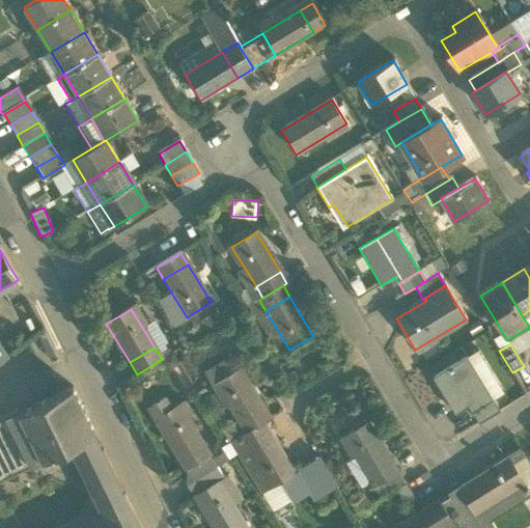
[(454,414),(466,408),(476,401),(480,408),(493,400),(467,357),(433,378),(454,414)]
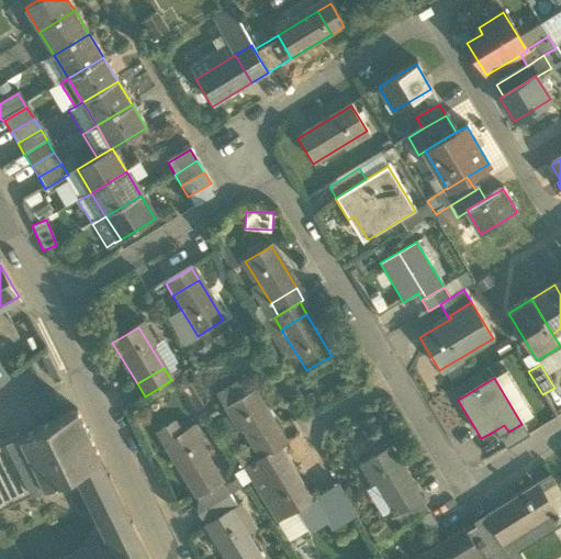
[(228,405),(253,446),(279,431),(254,390),(228,405)]
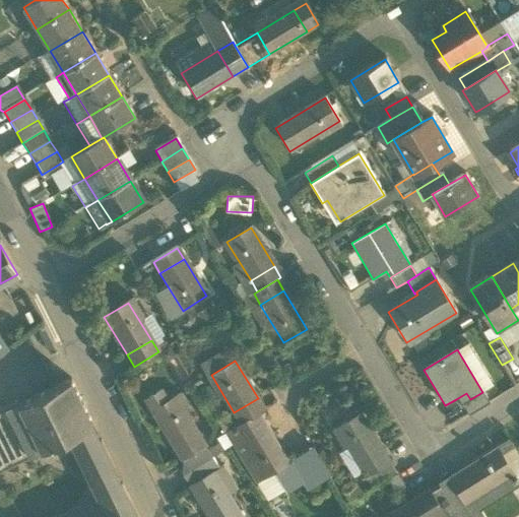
[(42,453),(73,438),(92,428),(70,381),(20,405),(42,453)]
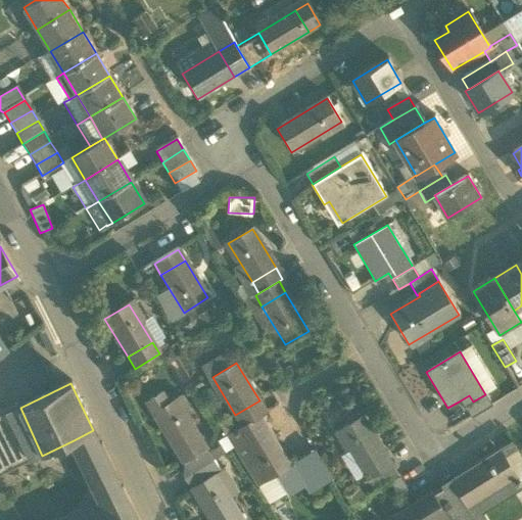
[(463,408),(469,418),(491,405),(485,394),(473,402),(463,408)]
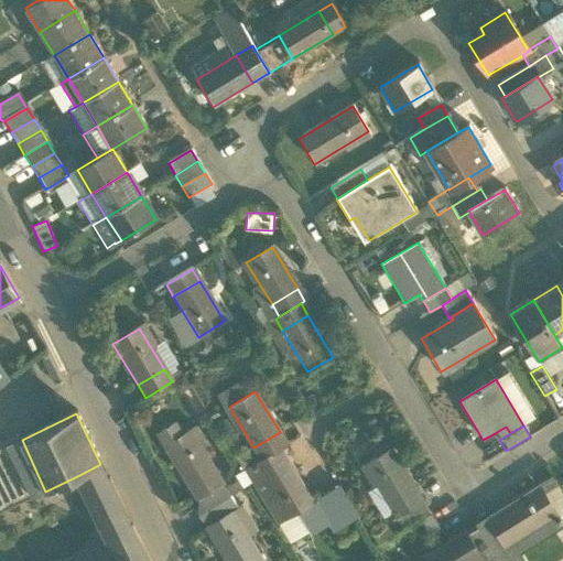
[(158,437),(164,448),(182,437),(175,427),(174,427),(159,435),(158,437)]
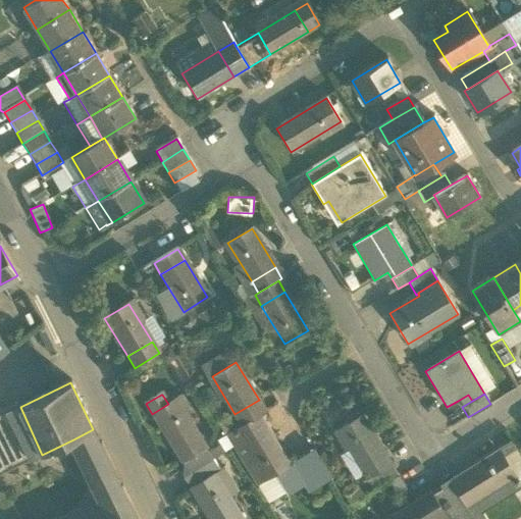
[(462,407),(472,401),(468,395),(458,401),(462,407)]
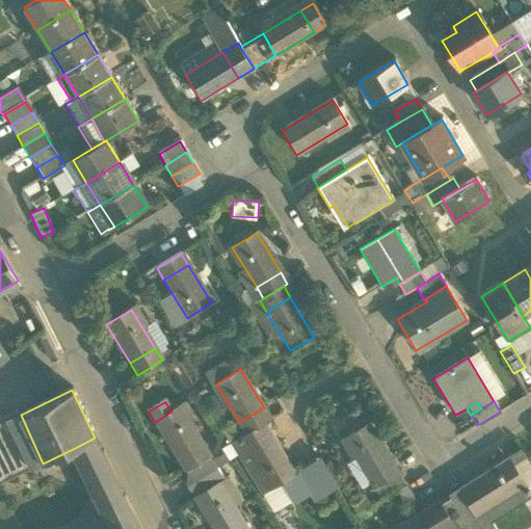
[(155,422),(179,461),(204,446),(180,406),(171,412),(155,422)]
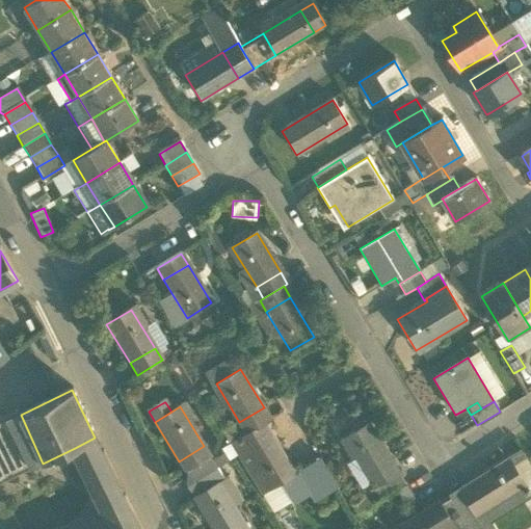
[(239,422),(246,434),(265,424),(271,420),(264,407),(239,422)]
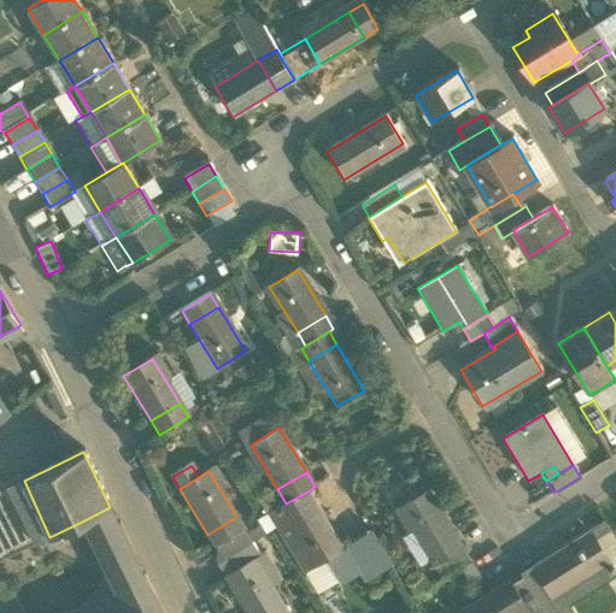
[(0,561),(50,537),(24,481),(22,482),(19,476),(0,485),(0,561)]
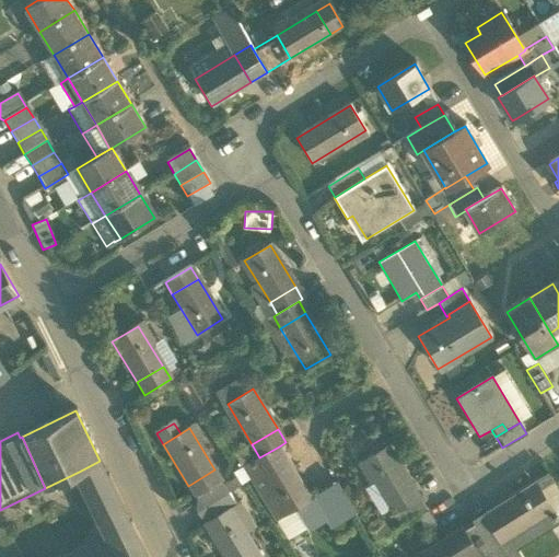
[(362,460),(386,500),(411,485),(386,444),(362,460)]
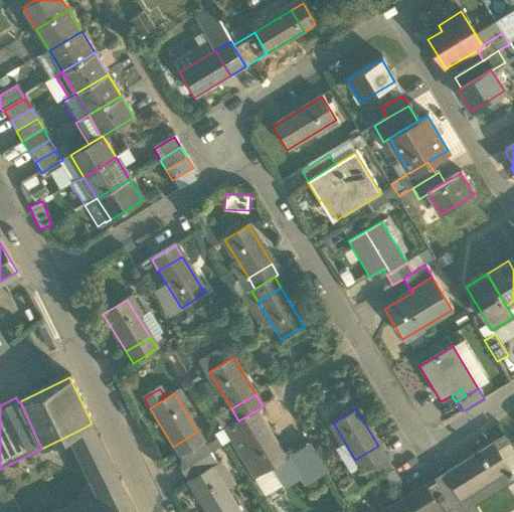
[(271,469),(281,485),(297,476),(299,475),(288,457),(285,458),(257,410),(238,420),(223,430),(253,478),(258,475),(259,477),(271,469)]
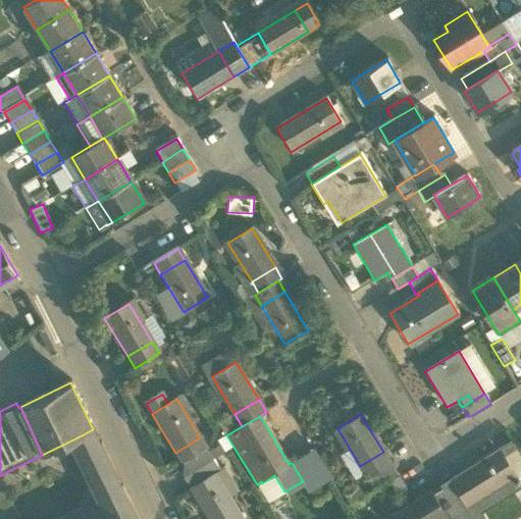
[(100,445),(93,429),(73,439),(81,455),(100,445)]
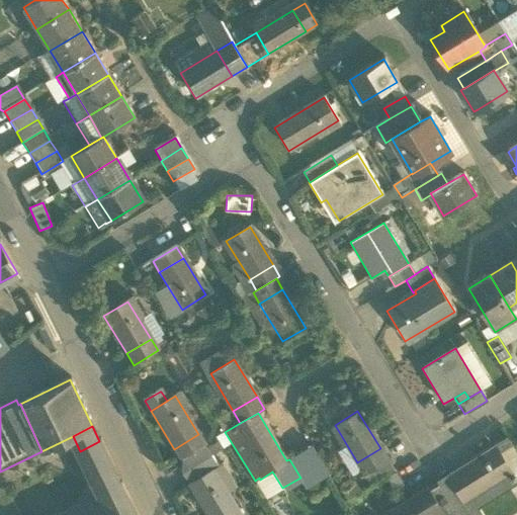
[(174,449),(180,459),(202,446),(204,445),(198,434),(174,449)]
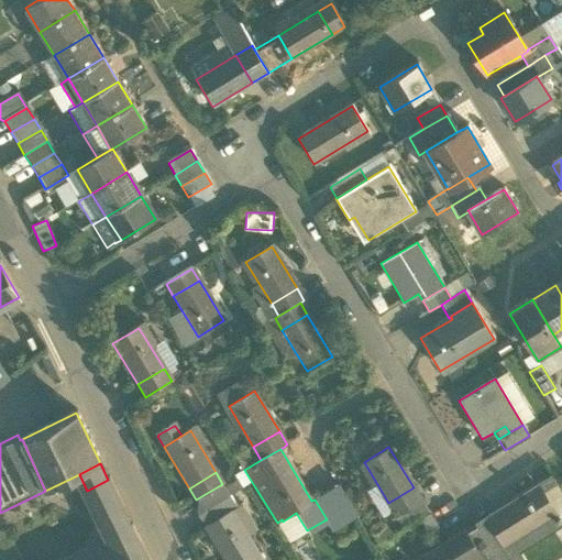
[(504,511),(539,489),(553,480),(550,475),(473,523),(477,529),(488,523),(485,518),(503,508),(504,511)]
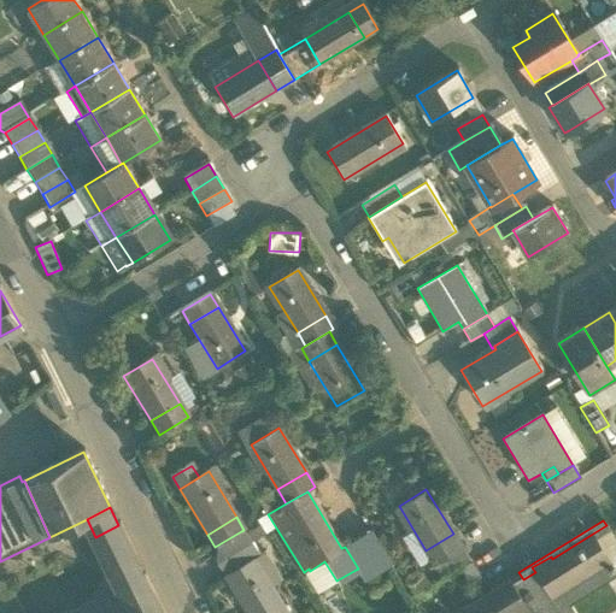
[(147,584),(118,525),(95,537),(124,596),(147,584)]
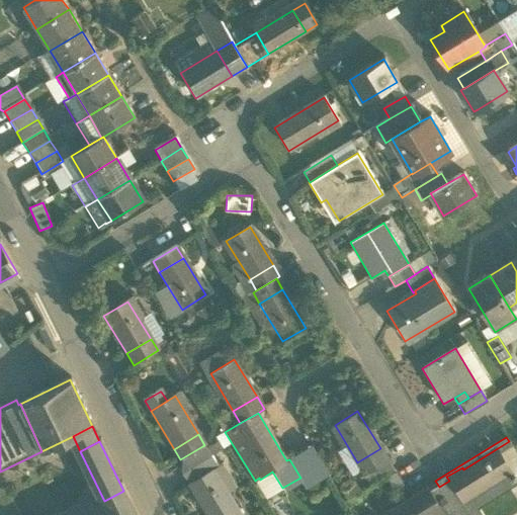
[(496,449),(510,471),(515,481),(516,479),(516,455),(509,441),(496,449)]
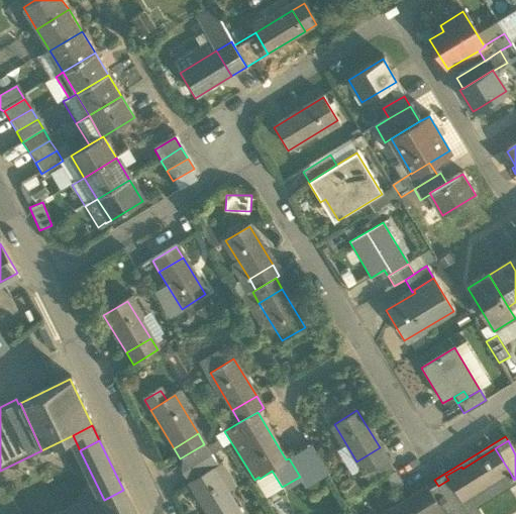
[(180,458),(187,470),(209,456),(202,445),(180,458)]
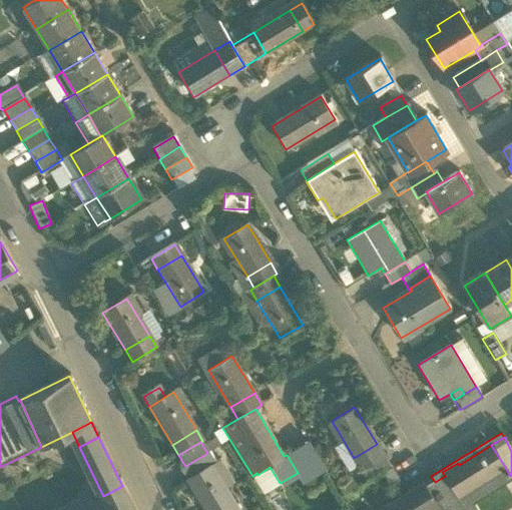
[(308,442),(298,448),(314,475),(325,469),(308,442)]
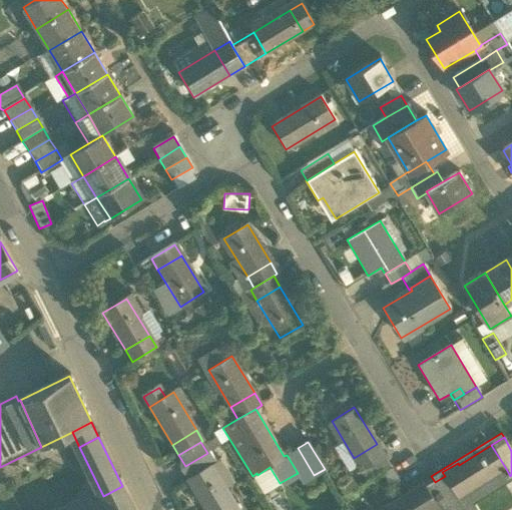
[(362,470),(384,457),(385,456),(377,444),(354,458),(362,470)]
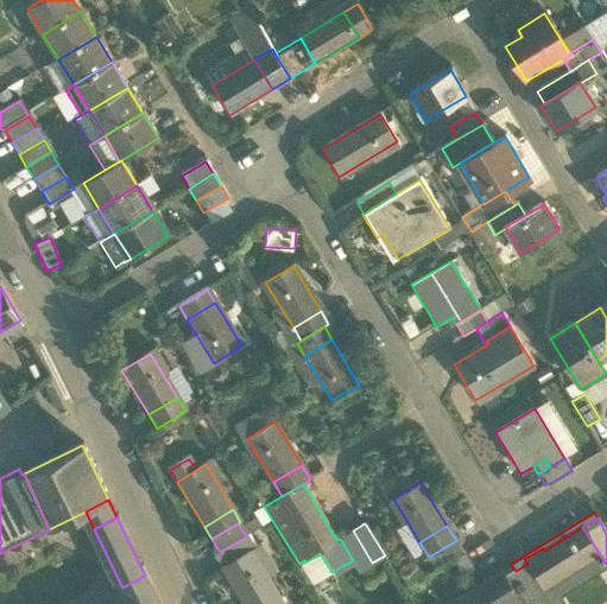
[(528,564),(542,587),(544,586),(599,553),(582,527),(544,551),(543,548),(524,559),(528,564)]
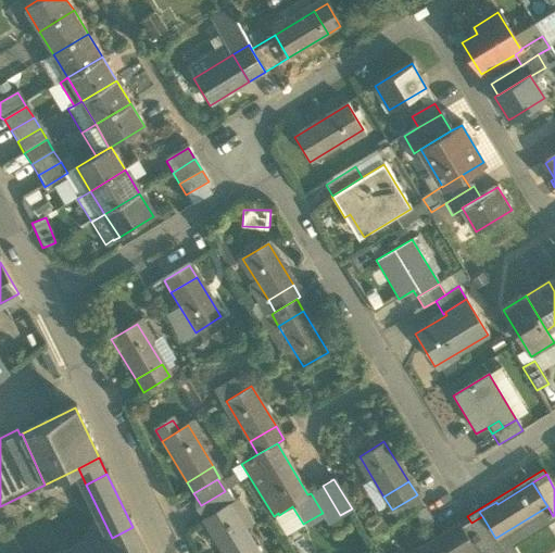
[(323,486),(311,493),(323,513),(320,514),(327,524),(340,515),(323,486)]
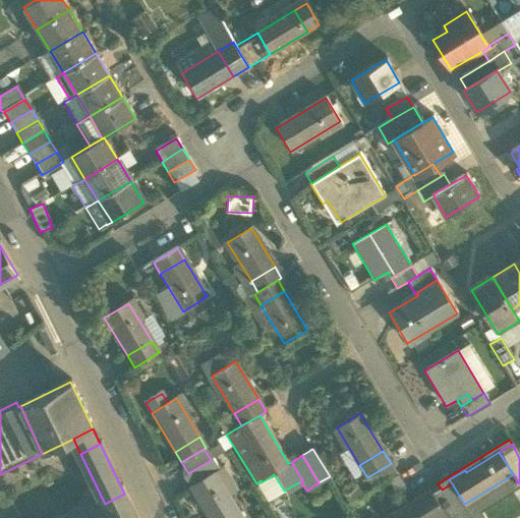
[(218,472),(211,460),(188,473),(184,475),(191,487),(214,474),(218,472)]
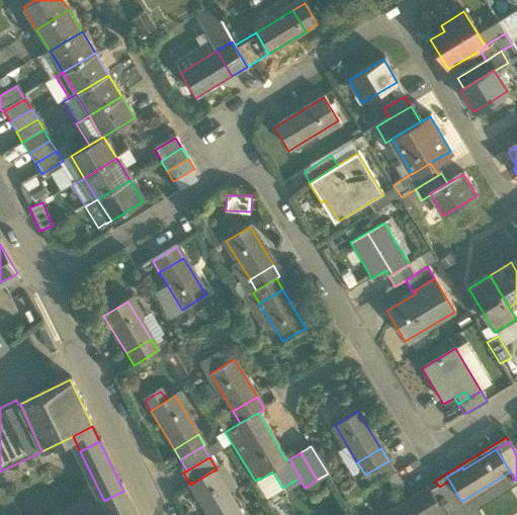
[(395,471),(388,461),(365,475),(364,476),(370,486),(395,471)]
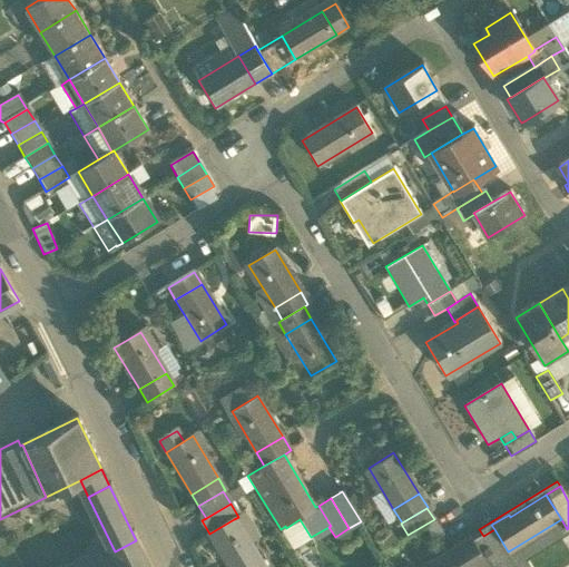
[(238,517),(234,519),(249,544),(260,538),(244,512),(238,517)]
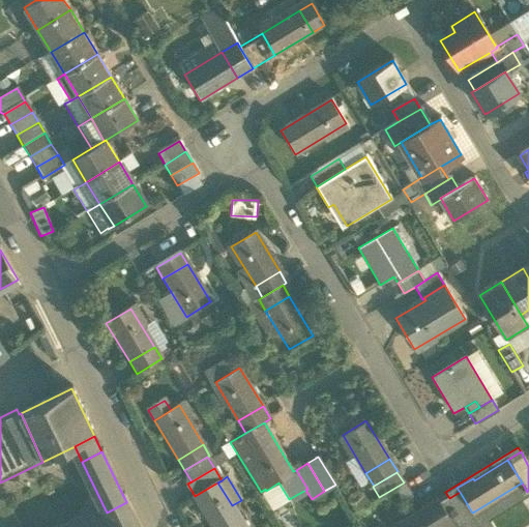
[(229,526),(240,520),(232,505),(217,482),(195,496),(213,526),(229,526)]
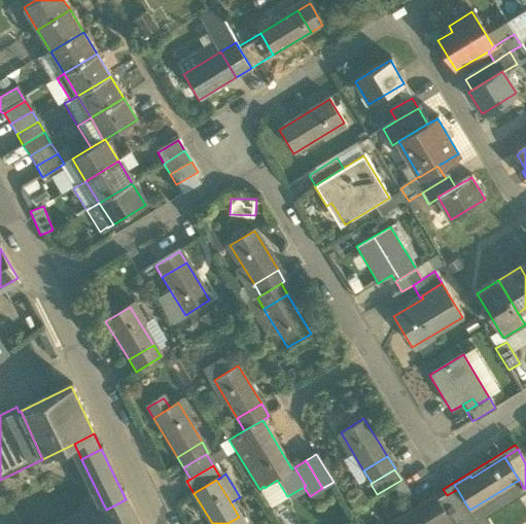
[(471,509),(480,522),(485,519),(525,493),(525,492),(524,489),(519,480),(471,509)]
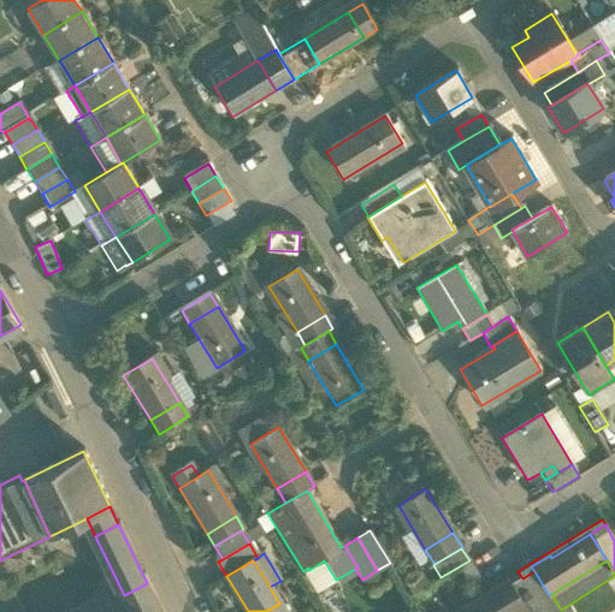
[(534,571),(522,578),(543,611),(561,611),(561,610),(551,594),(549,595),(534,571)]
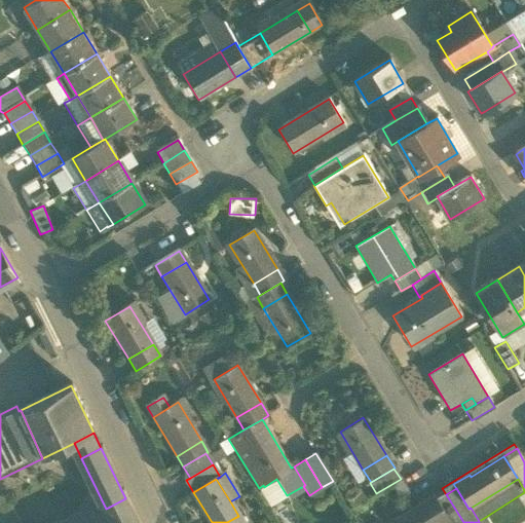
[(463,522),(446,494),(435,500),(447,520),(446,520),(447,522),(463,522)]
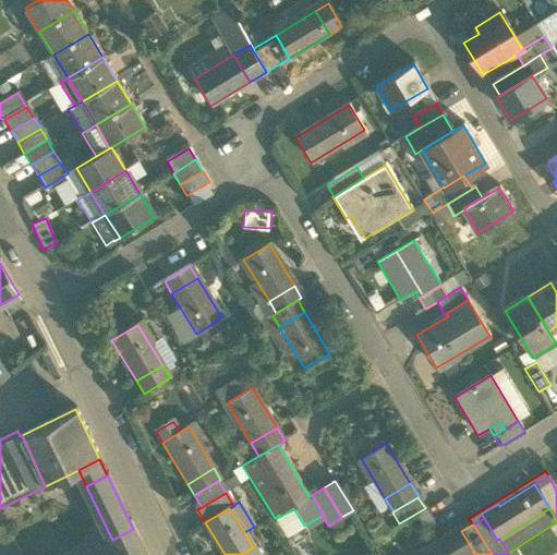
[(419,553),(419,554),(469,554),(473,552),(474,552),(461,531),(460,528),(419,553)]
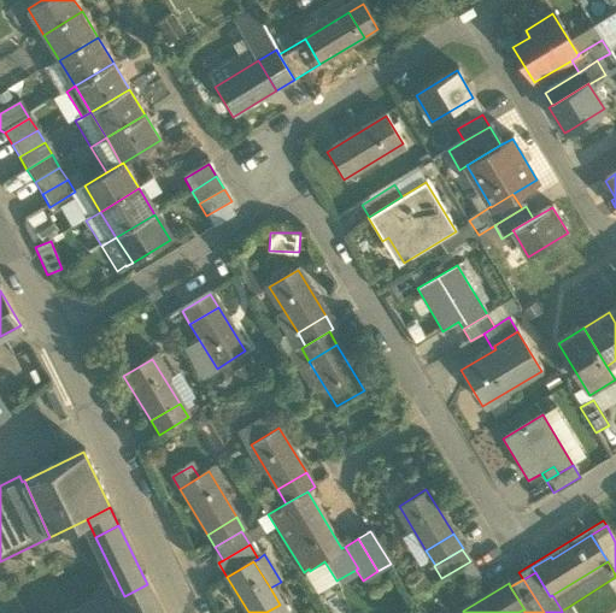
[(162,612),(147,584),(124,596),(91,612),(162,612)]
